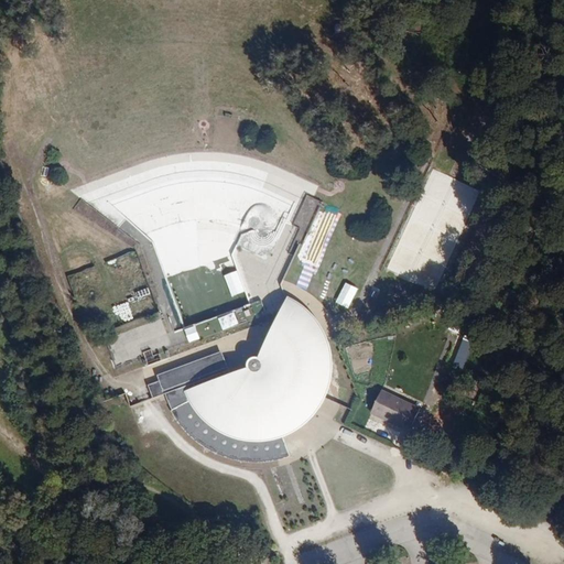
[(297,214),(312,221),(323,203),(308,195),(297,214)]
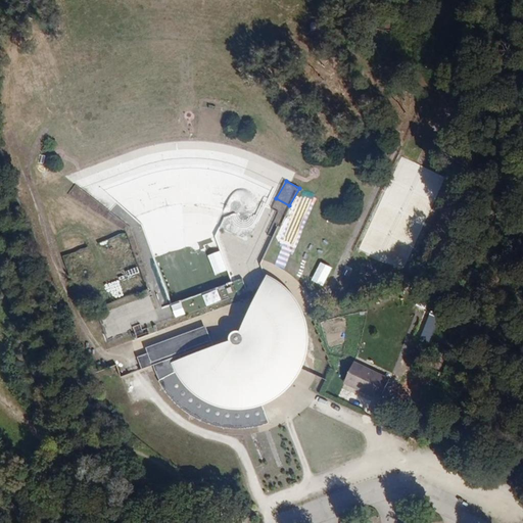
[(275,211),(286,215),(288,206),(277,203),(275,211)]
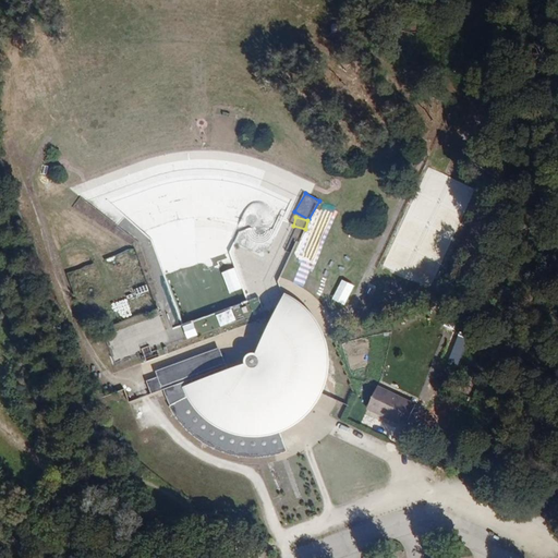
[(264,244),(265,234),(249,232),(249,234),(243,233),(241,250),(266,253),(267,245),(264,244)]
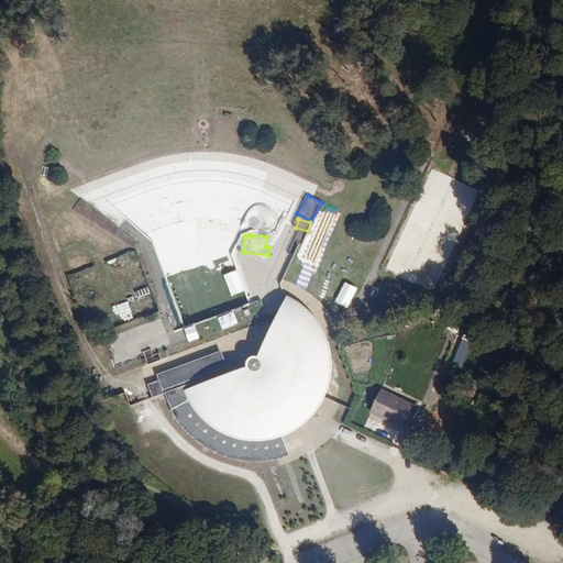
[(355,236),(351,250),(363,253),(367,241),(355,236)]
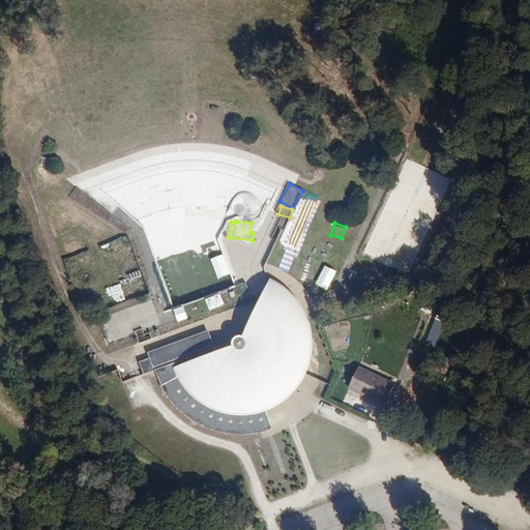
[(268,262),(281,267),(288,246),(275,242),(268,262)]
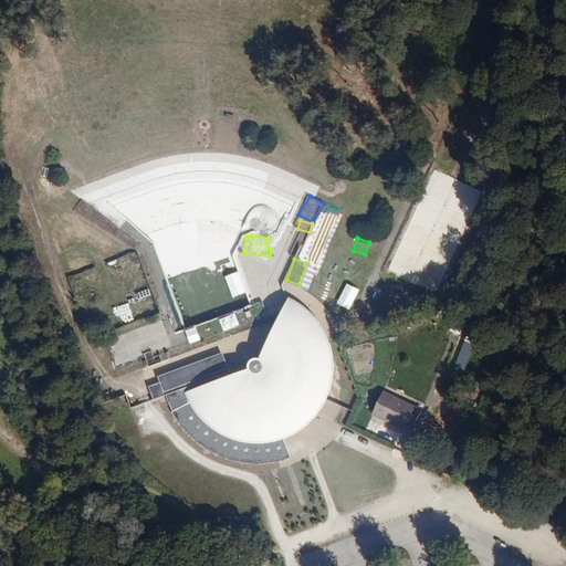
[(140,300),(150,294),(148,287),(137,293),(140,300)]
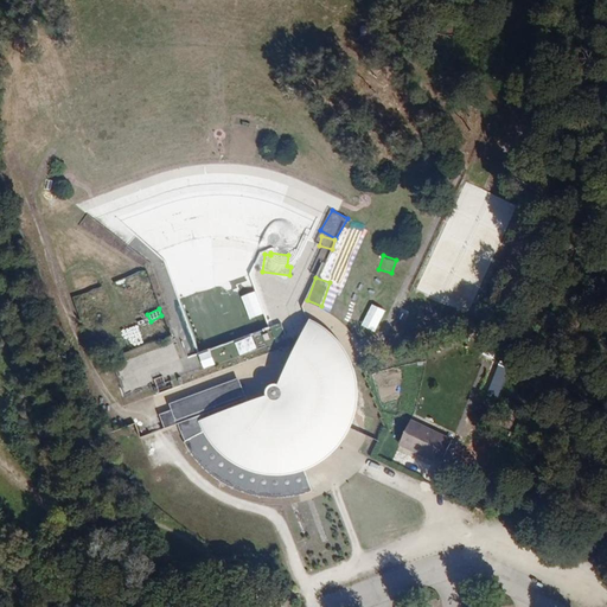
[(236,379),(167,406),(177,436),(186,453),(202,471),(221,485),(246,497),(272,499),(296,496),(308,491),(300,472),(323,461),(338,448),(345,436),(352,422),(357,404),(356,384),(351,369),(345,350),(333,338),(324,328),(307,319),(278,385),(270,385),(266,389),(264,393),(264,397),(246,403),(236,379)]
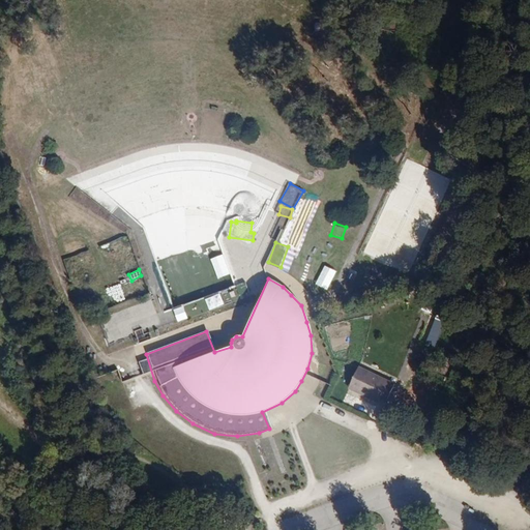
[(436,316),(427,342),(436,346),(446,320),(436,316)]
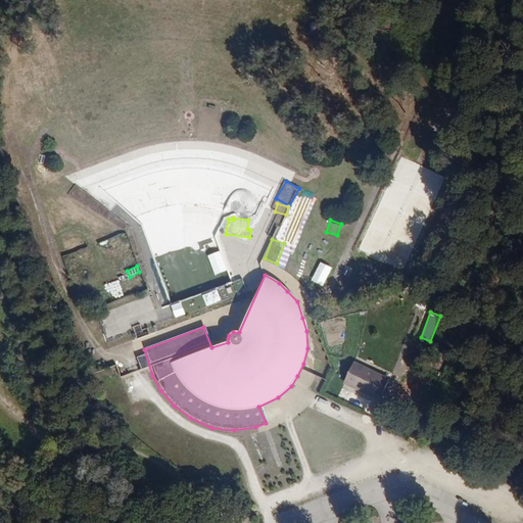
[(134,327),(137,337),(144,335),(141,325),(134,327)]
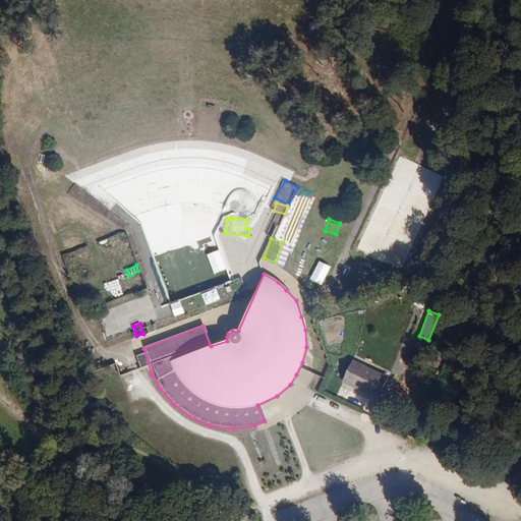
[(335,383),(355,393),(366,370),(346,360),(335,383)]
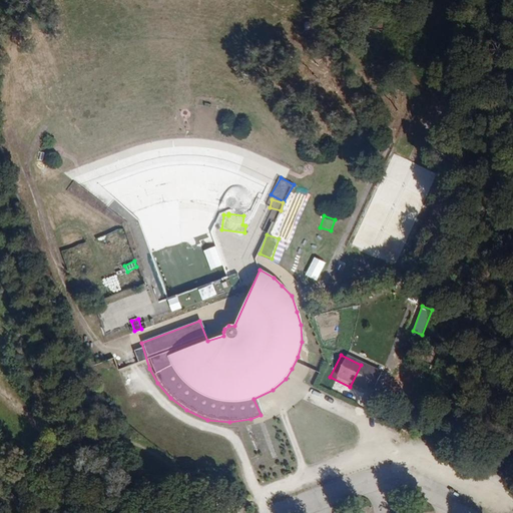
[(372,370),(361,365),(350,387),(353,389),(357,382),(365,385),(372,370)]
